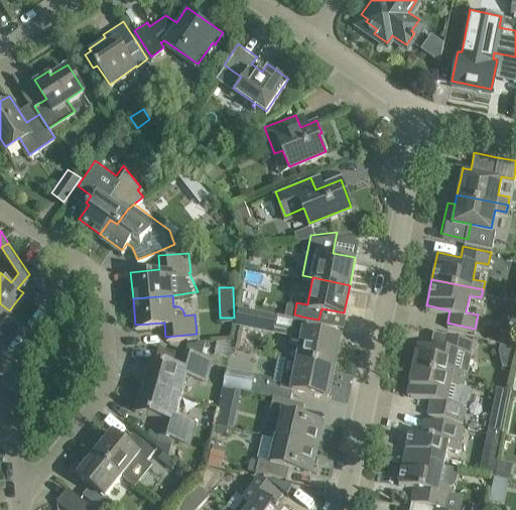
[(0,322),(9,310),(0,303),(0,322)]
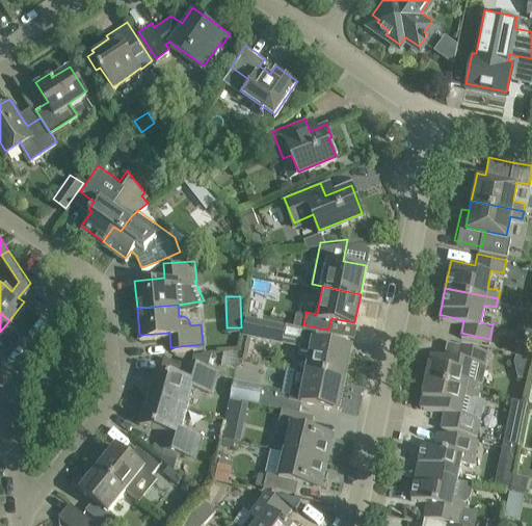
[(307,368),(344,375),(350,344),(314,338),(316,327),(303,324),(246,313),(242,332),(299,343),(298,350),(310,352),(307,368)]
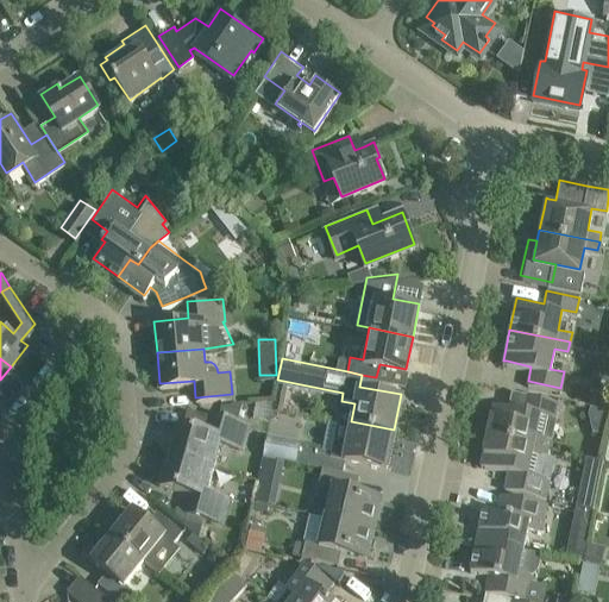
[(608,386),(608,364),(600,363),(596,383),(608,386)]
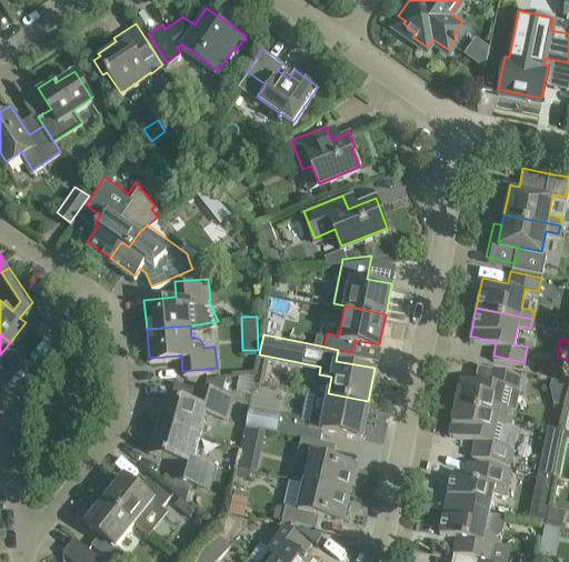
[(475,375),(462,373),(456,402),(512,414),(521,371),(478,361),(475,375)]
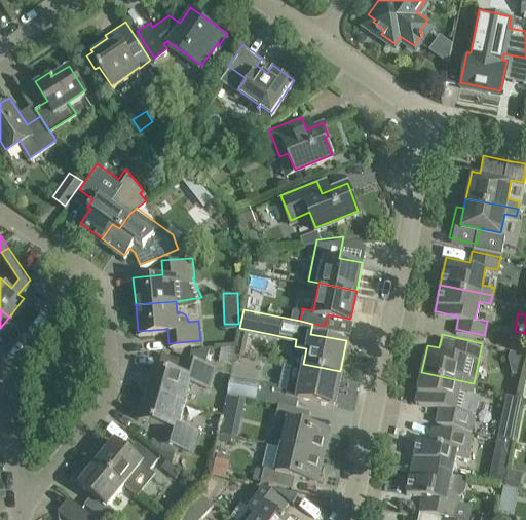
[(152,363),(145,388),(184,400),(190,379),(210,384),(216,364),(185,356),(181,371),(152,363)]
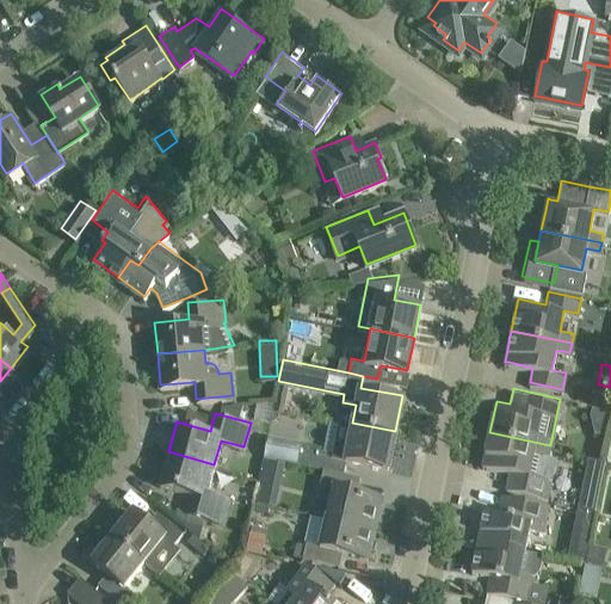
[(395,431),(352,423),(349,441),(335,437),(332,455),(388,466),(395,431)]
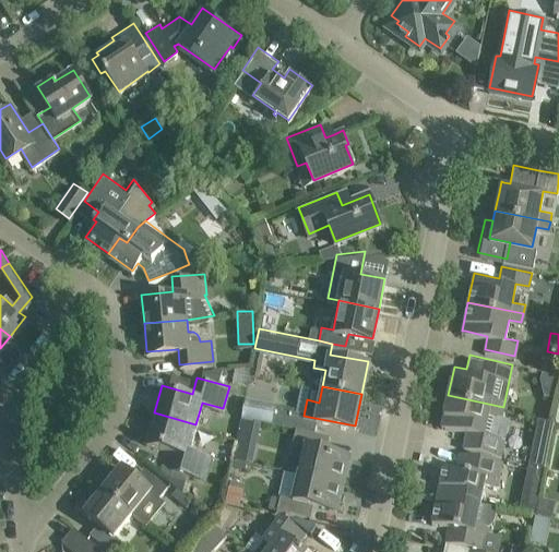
[(245,395),(241,414),(271,420),(275,400),(245,395)]
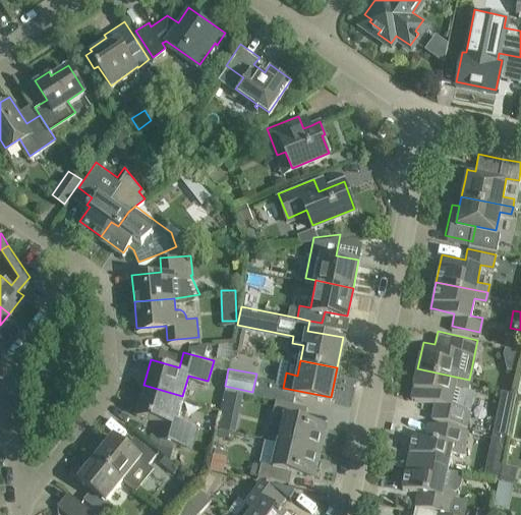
[(469,380),(417,368),(411,395),(435,400),(431,415),(469,422),(472,407),(471,407),(475,389),(467,388),(469,380)]
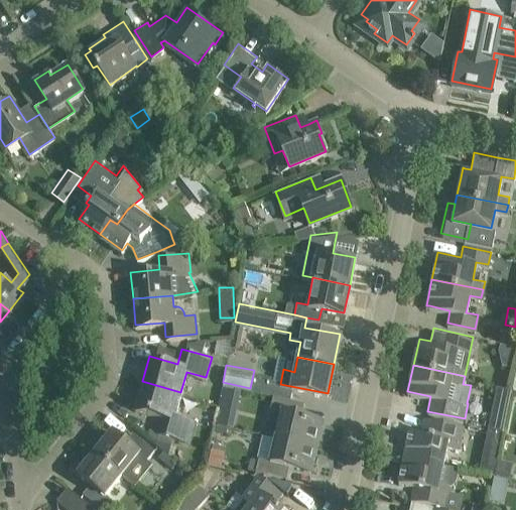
[(174,413),(180,392),(142,381),(135,407),(163,415),(158,430),(188,438),(195,418),(174,413)]
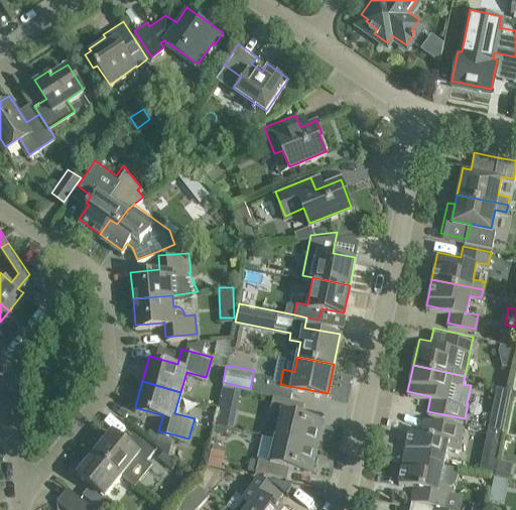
[(501,425),(509,383),(494,381),(487,422),(501,425)]
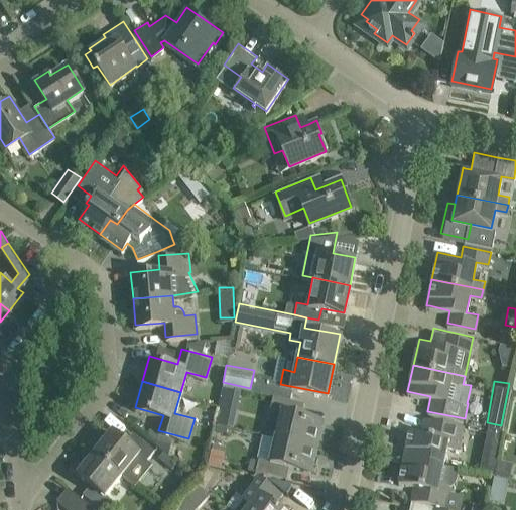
[(224,385),(221,399),(238,402),(240,388),(224,385)]
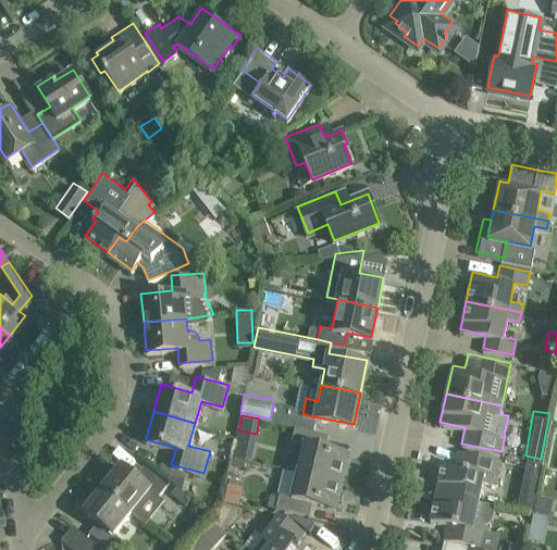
[(305,441),(298,467),(341,477),(347,450),(320,444),(322,430),(295,424),(292,438),(305,441)]
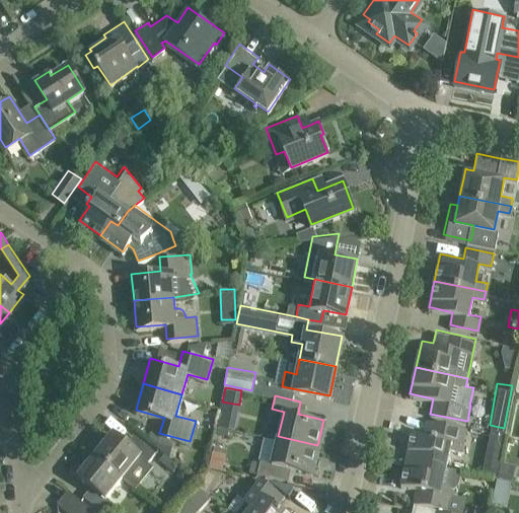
[(424,433),(412,431),(406,456),(446,464),(449,447),(461,449),(466,425),(427,417),(424,433)]
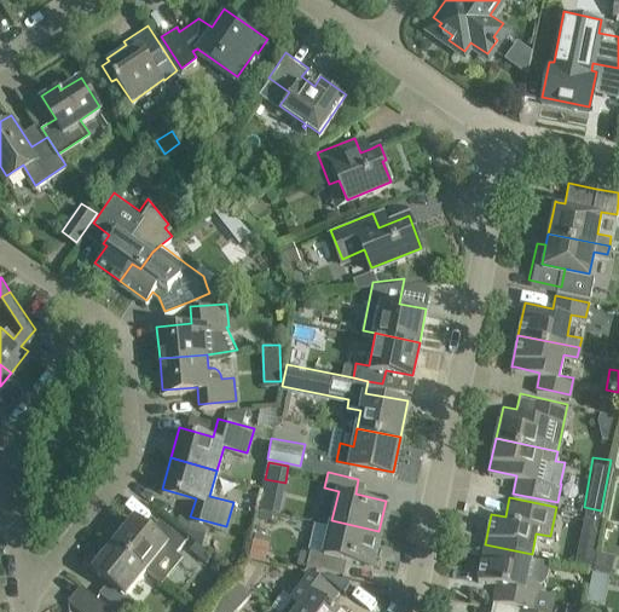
[(591,561),(601,511),(583,508),(574,558),(591,561)]
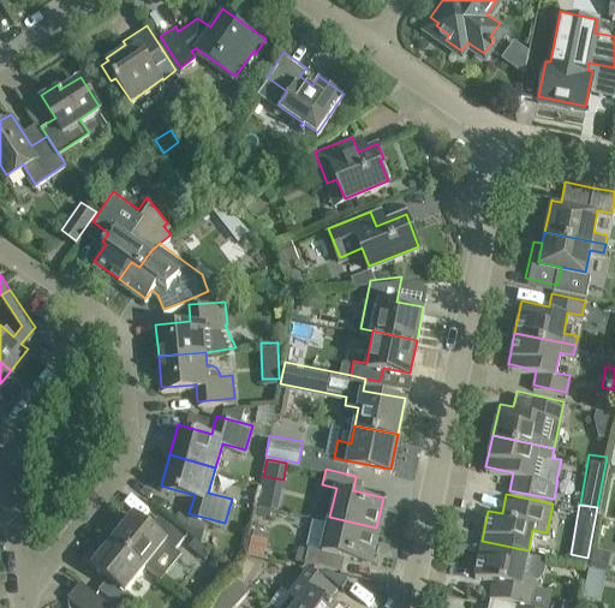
[(113,536),(145,562),(165,538),(174,546),(184,534),(157,512),(149,523),(133,511),(113,536)]
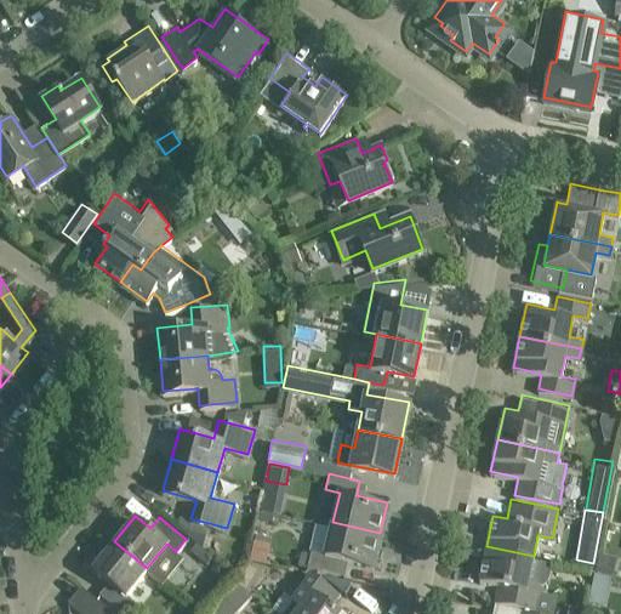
[(372,564),(380,533),(332,522),(325,551),(311,547),(311,551),(302,549),(298,561),(339,570),(342,557),(372,564)]
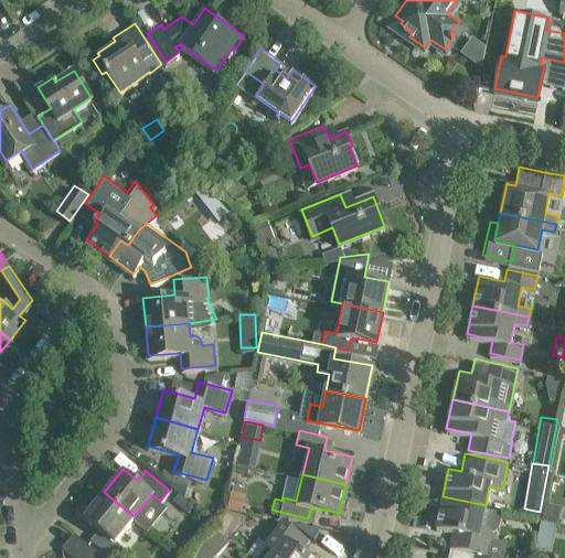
[(134,516),(104,492),(85,515),(99,526),(91,537),(115,556),(124,545),(115,538),(134,516)]
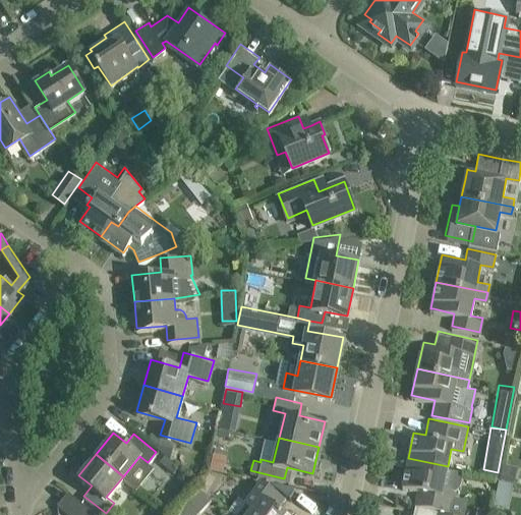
[(408,458),(402,484),(418,488),(415,503),(440,507),(439,511),(455,514),(459,514),(464,514),(468,497),(454,495),(456,487),(444,484),(448,466),(408,458)]
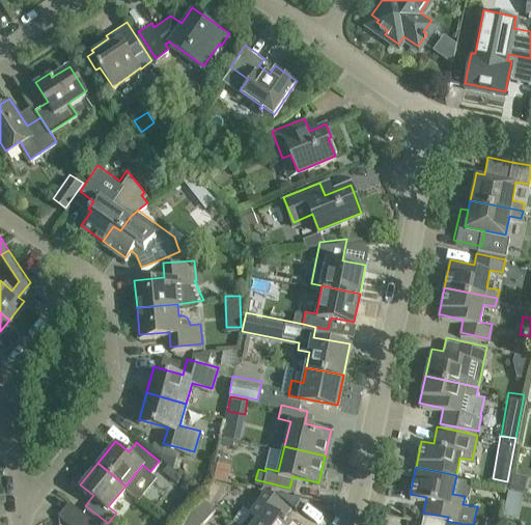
[(528,470),(512,467),(508,482),(524,487),(528,470)]
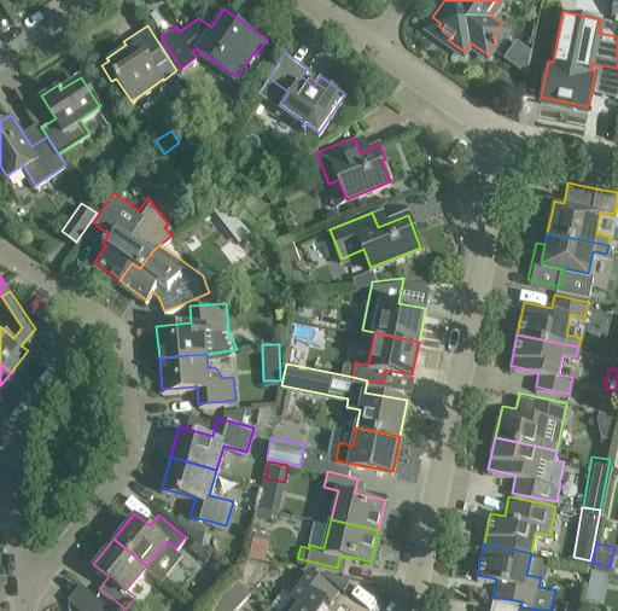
[(592,566),(588,581),(606,585),(608,570),(592,566)]
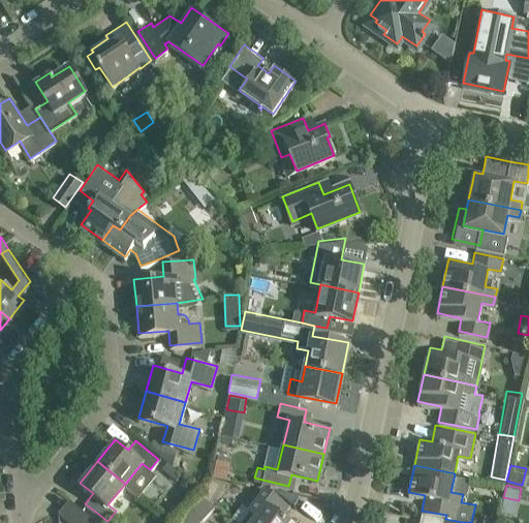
[(240,521),(242,522),(290,522),(280,515),(288,504),(265,487),(240,521)]
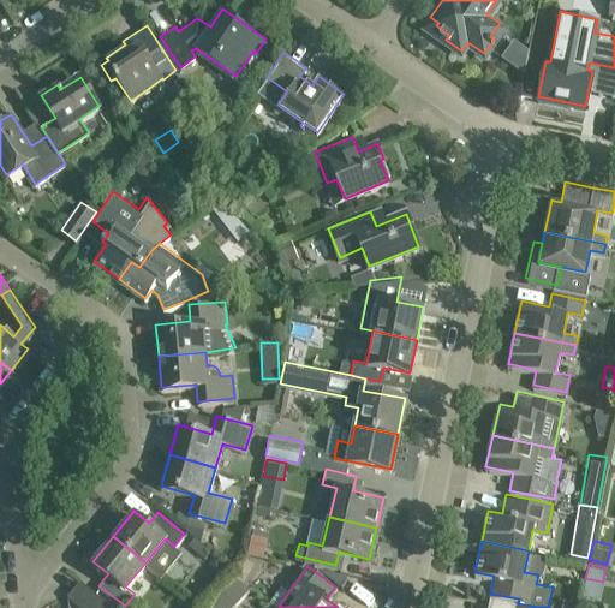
[(231,571),(209,601),(214,607),(231,607),(251,585),(249,584),(234,573),(231,571)]
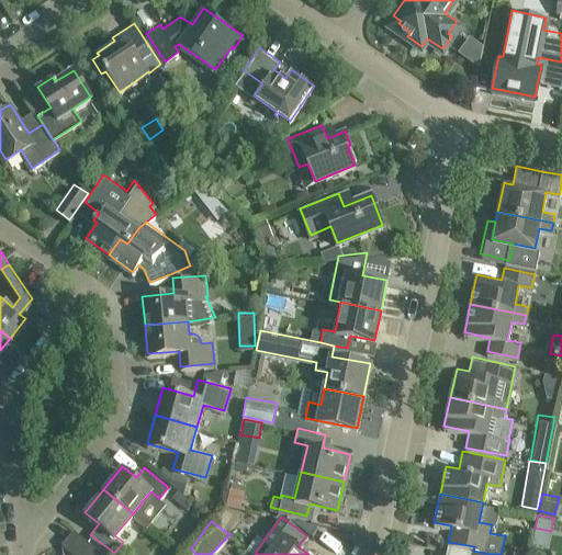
[(77,554),(98,554),(102,551),(74,527),(62,542),(77,554)]
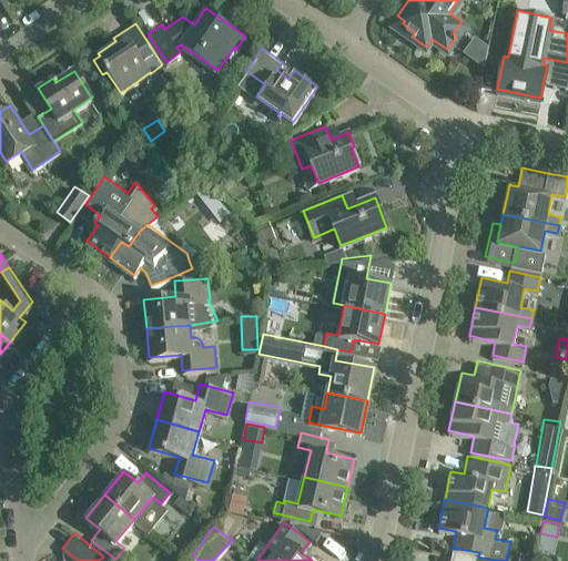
[(515,549),(511,560),(528,560),(530,552),(515,549)]
